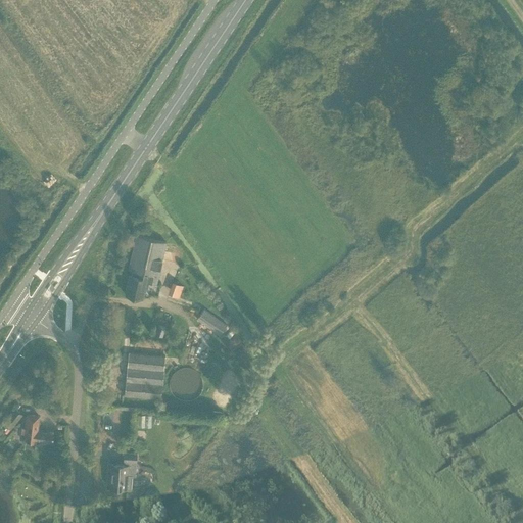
[(148,288),(149,283),(156,284),(167,242),(136,236),(128,270),(133,271),(132,274),(129,274),(124,295),(143,299),(146,288),(148,288)]
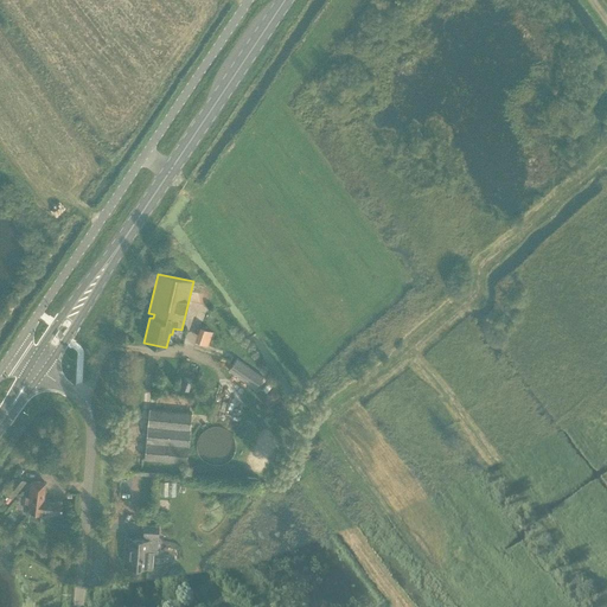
[(192,336),(205,343),(212,328),(199,321),(192,336)]
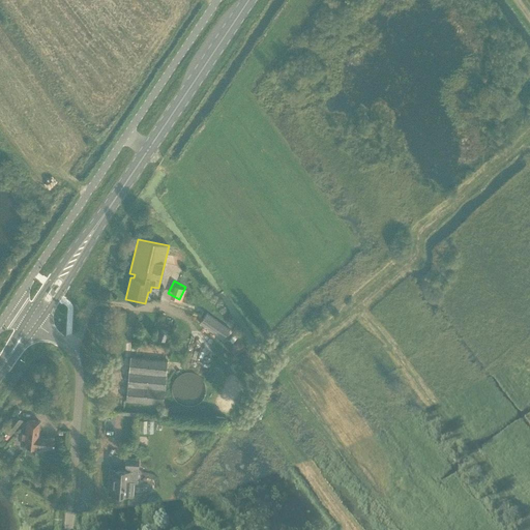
[(230,329),(207,313),(200,323),(223,340),(230,329)]
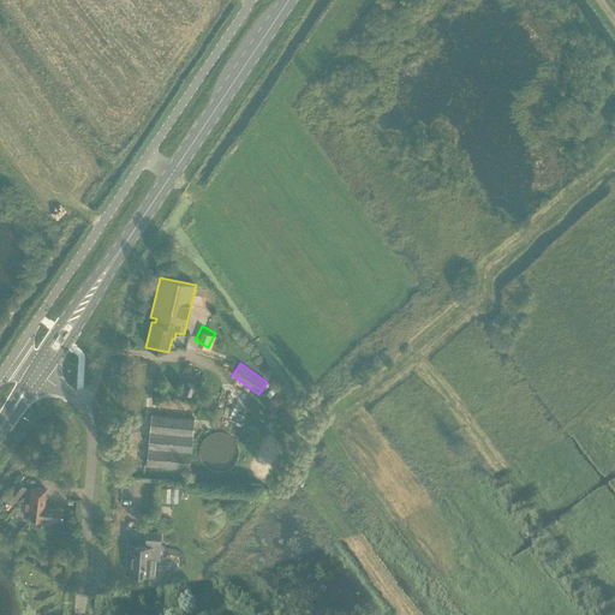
[(195,384),(187,382),(184,392),(191,394),(195,384)]
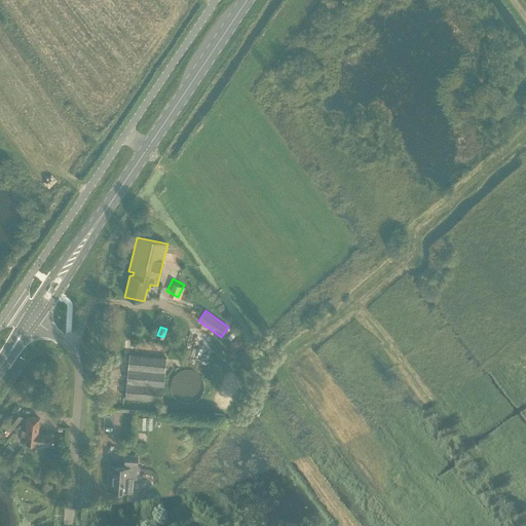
[(221,339),(223,344),(231,340),(229,336),(221,339)]
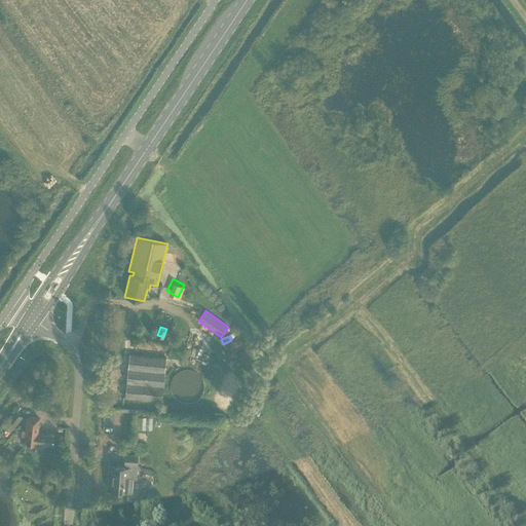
[(129,354),(127,378),(125,398),(162,401),(166,358),(129,354)]
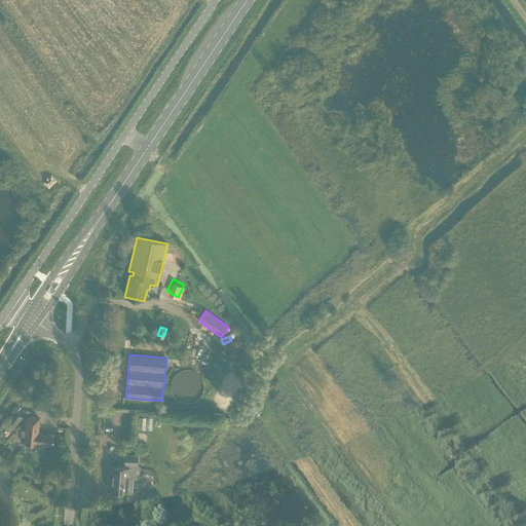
[(23,416),(15,411),(3,425),(10,431),(23,416)]
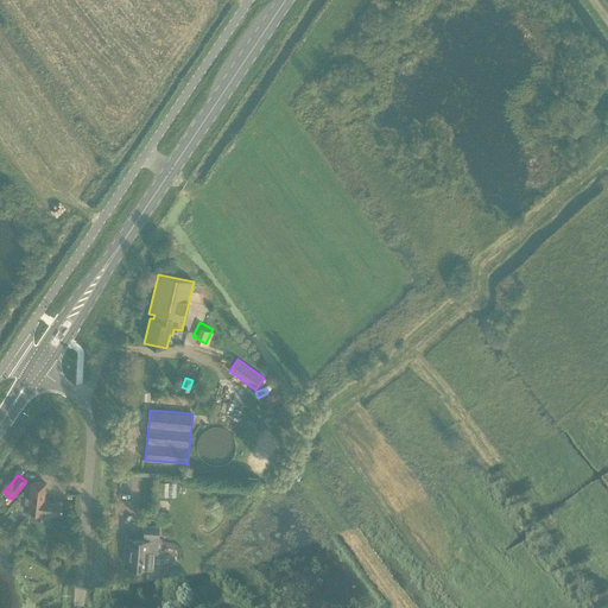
[(44,499),(43,499),(44,482),(30,481),(27,512),(31,512),(30,518),(38,519),(38,513),(42,513),(42,512),(61,514),(62,504),(43,500),(44,499)]
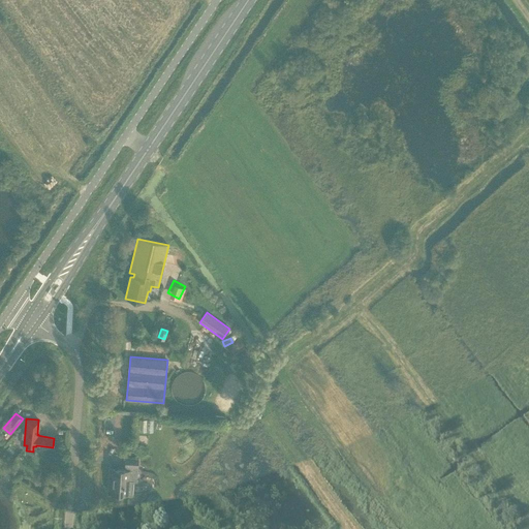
[(208,425),(207,428),(210,431),(213,431),(216,429),(216,425),(214,423),(210,423),(208,425)]
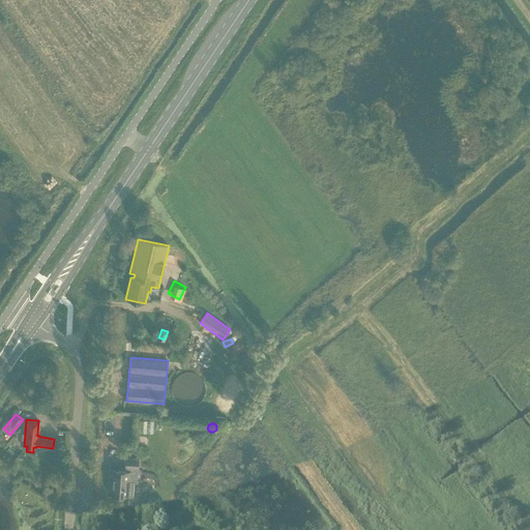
[(134,481),(134,482),(138,482),(139,468),(139,460),(126,459),(125,467),(126,467),(126,470),(113,470),(111,495),(131,496),(133,481),(134,481)]
